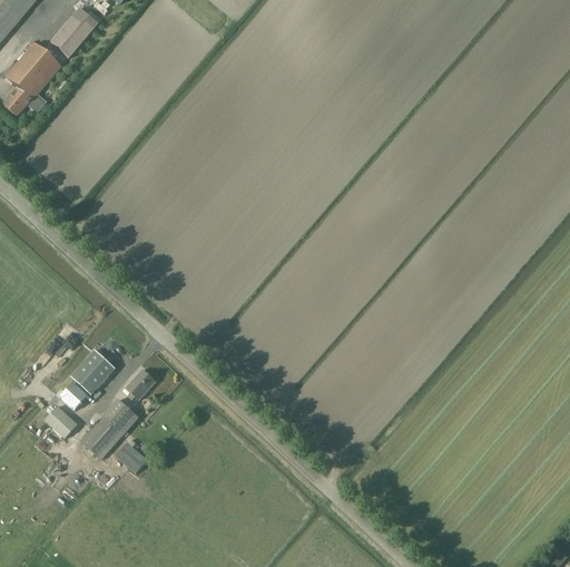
[(0,0),(0,41),(35,0),(0,0)]
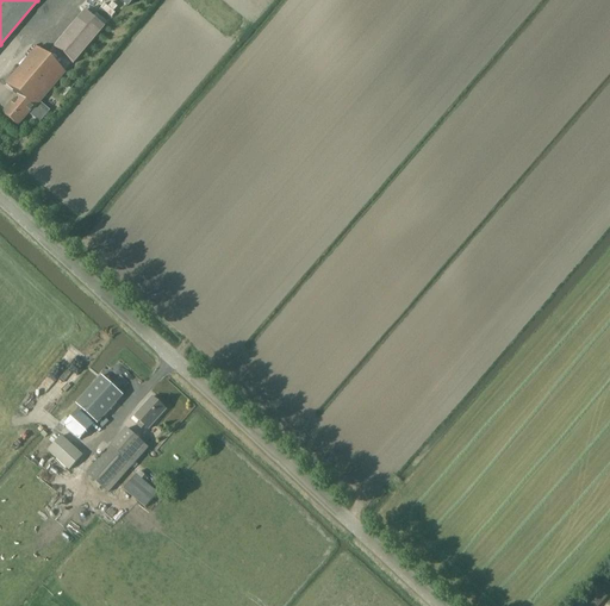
[(74,61),(104,24),(83,8),(54,44),(74,61)]
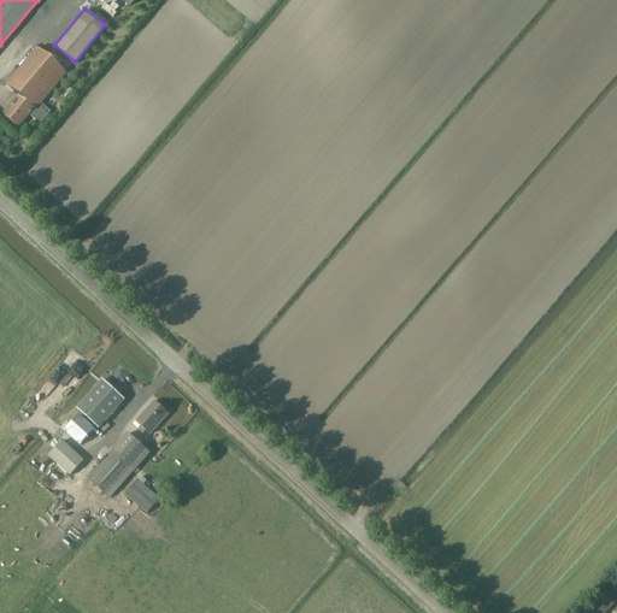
[(28,111),(36,118),(40,121),(50,108),(40,100),(65,70),(36,46),(5,83),(17,93),(1,112),(16,125),(28,111)]
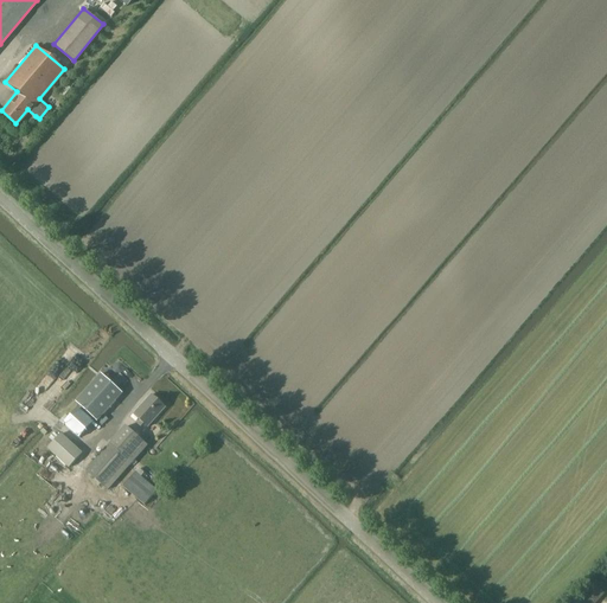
[(102,371),(76,399),(97,418),(122,390),(102,371)]
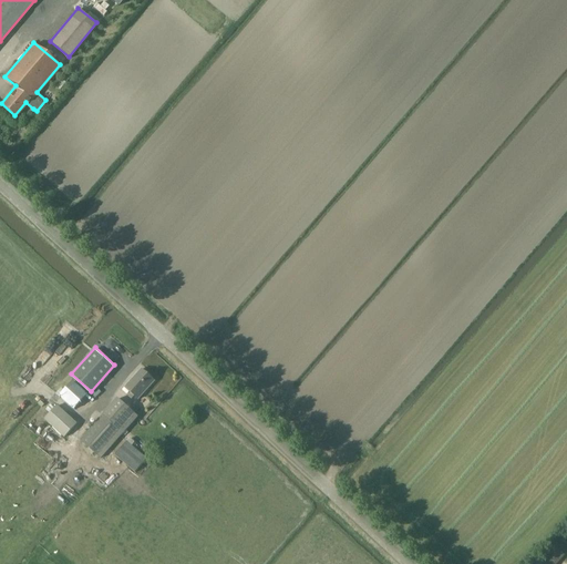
[(138,397),(155,378),(142,366),(125,385),(131,390),(129,392),(132,396),(134,393),(138,397)]
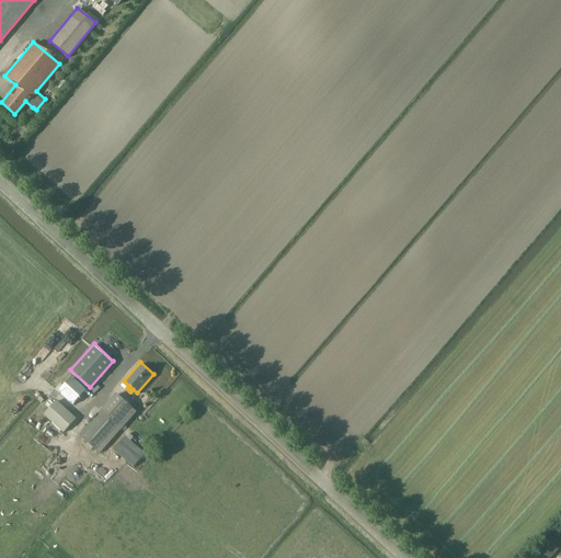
[(59,390),(72,403),(87,388),(73,376),(59,390)]
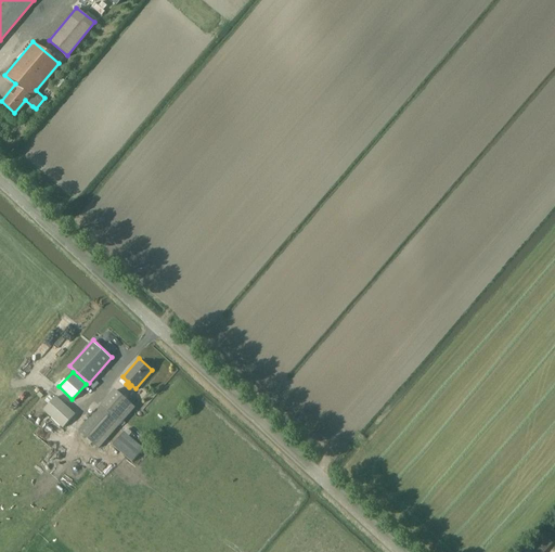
[(100,446),(136,405),(116,388),(80,428),(100,446)]
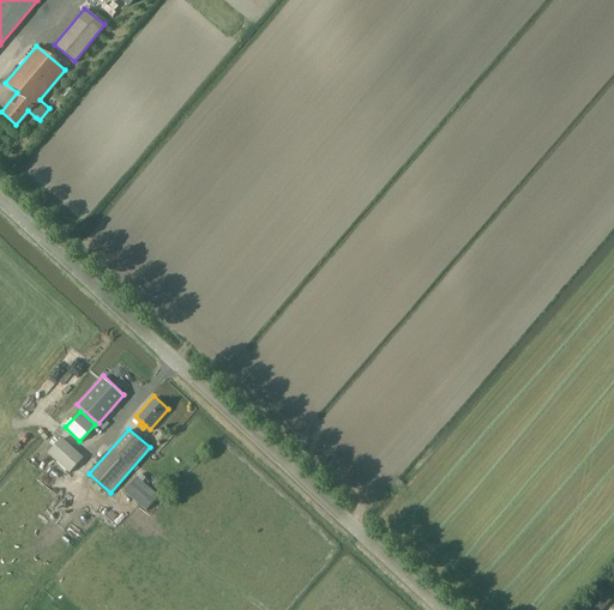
[(70,470),(83,457),(62,435),(49,448),(70,470)]
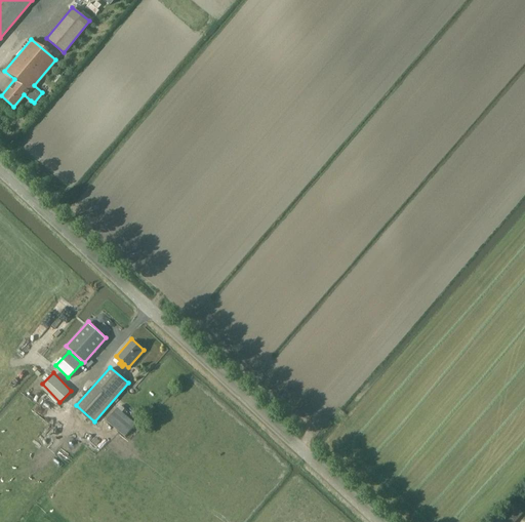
[(107,419),(125,435),(136,423),(118,407),(107,419)]
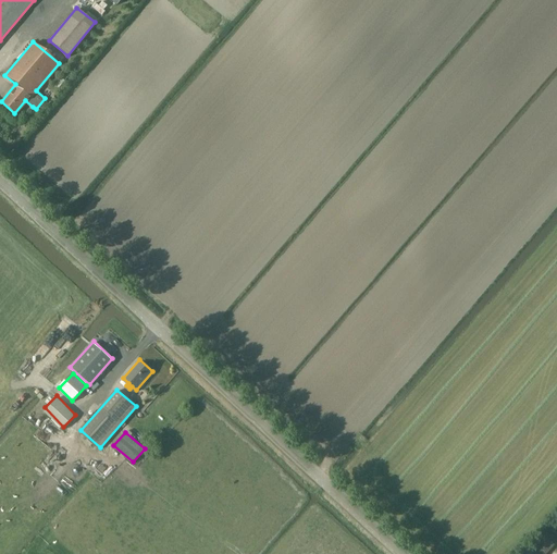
[(546,534),(533,549),(539,553),(543,553),(555,541),(546,534)]
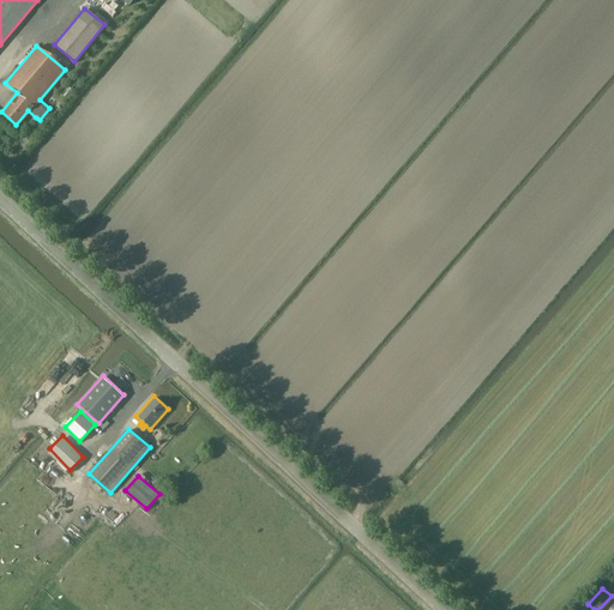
All buildings are outlined.
